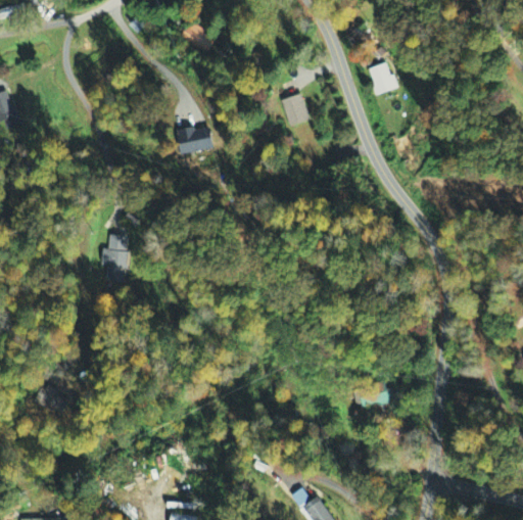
[(218,35),(189,22),(181,39),(209,52),(218,35)]
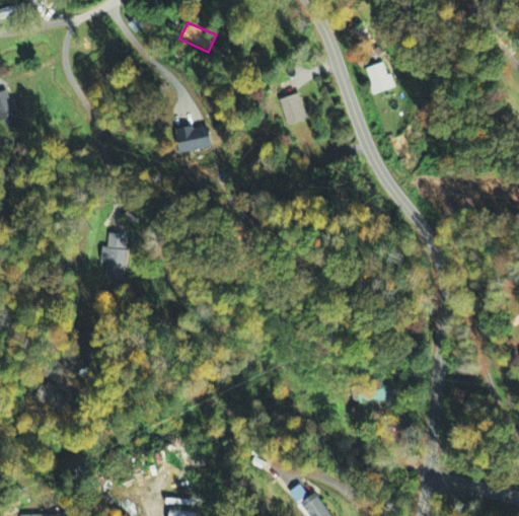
[(393,87),(384,61),(365,68),(375,94),(393,87)]
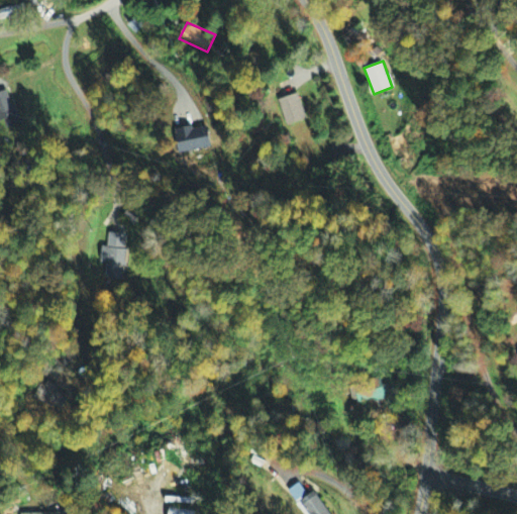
[(8,127),(20,122),(7,89),(0,91),(0,119),(0,121),(5,119),(8,127)]
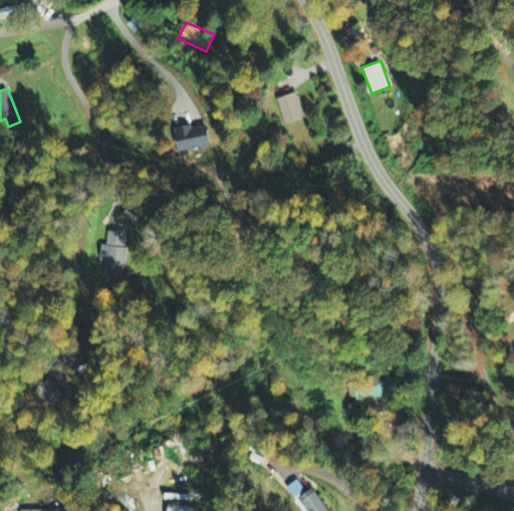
[(305,116),(296,91),(276,98),(284,124),(305,116)]
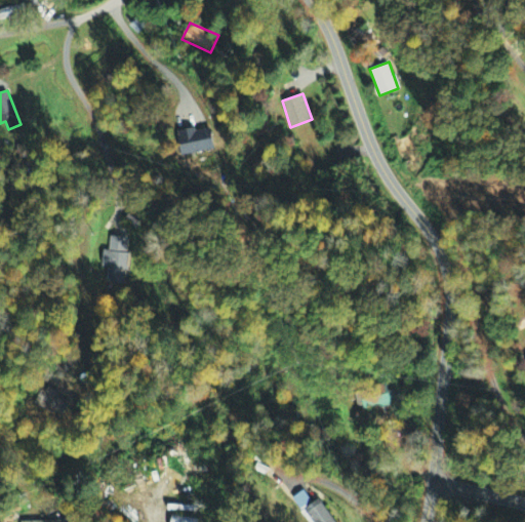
[(219,152),(216,128),(184,132),(187,156),(219,152)]
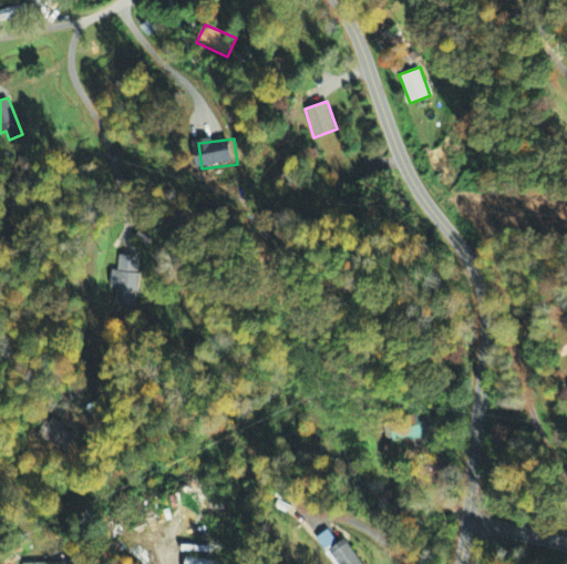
[(141,256),(119,254),(116,269),(111,268),(110,287),(115,287),(114,303),(135,305),(141,256)]
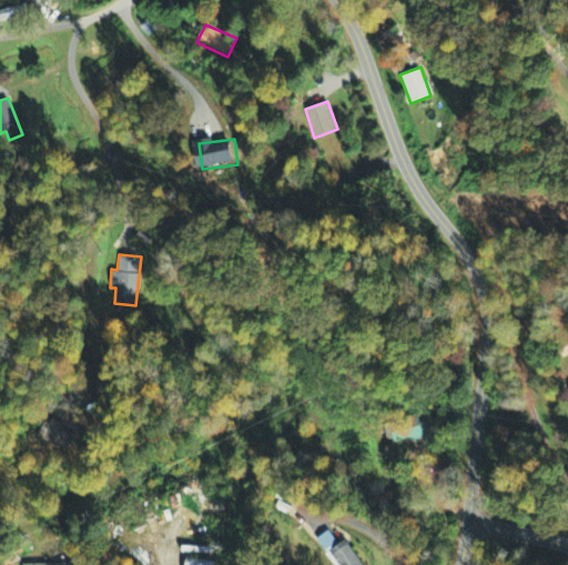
[(75,431),(46,416),(37,437),(67,451),(75,431)]
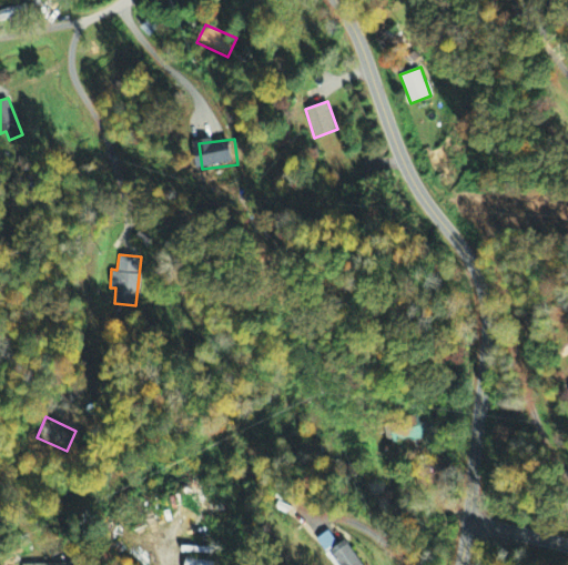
[(428,435),(425,417),(385,425),(388,443),(428,435)]
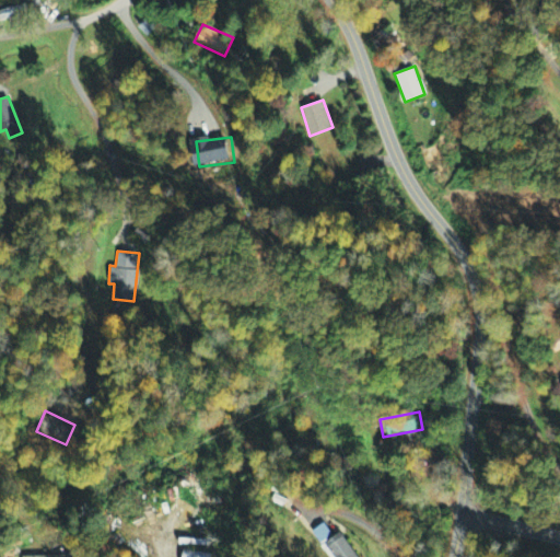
[(312,528),(316,541),(330,535),(326,522),(312,528)]
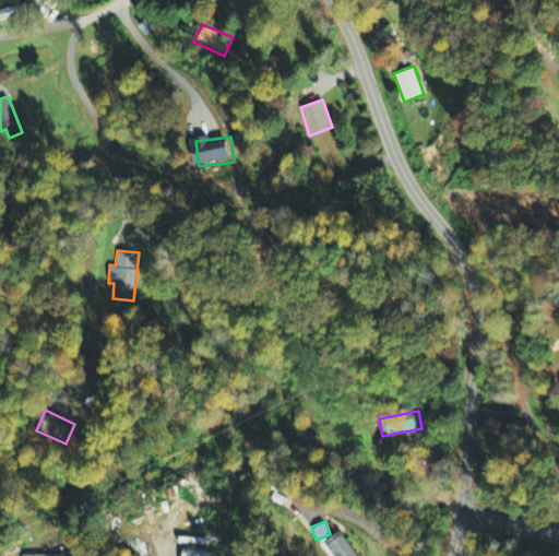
[(334,555),(358,555),(340,530),(324,541),(334,555)]
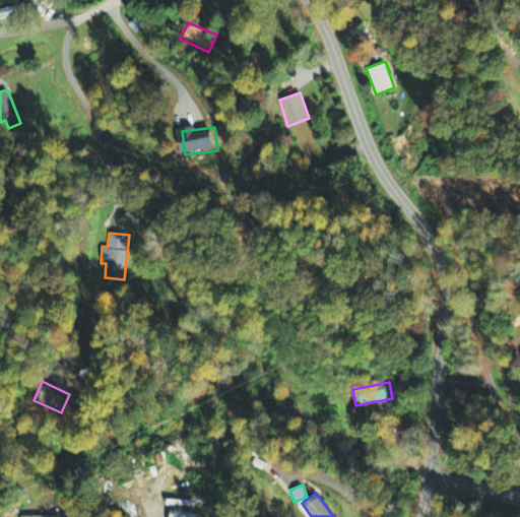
[(170,516),(197,516),(198,512),(172,508),(170,516)]
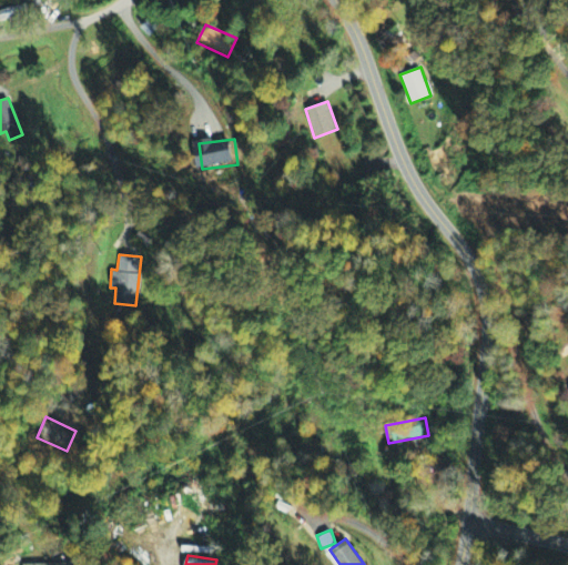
All buildings are outlined.
